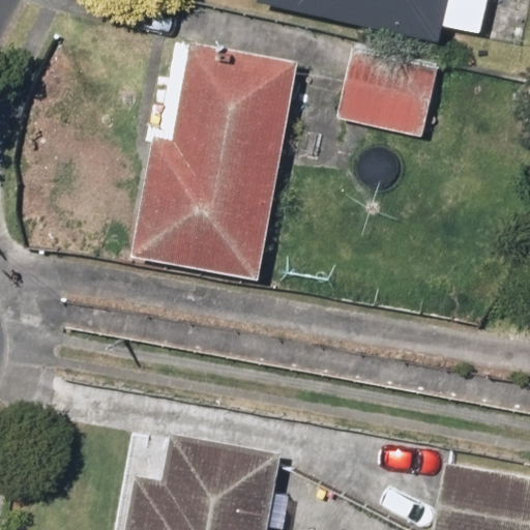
[(251,0),(251,5),(434,45),(439,24),(482,34),(489,0),(251,0)]
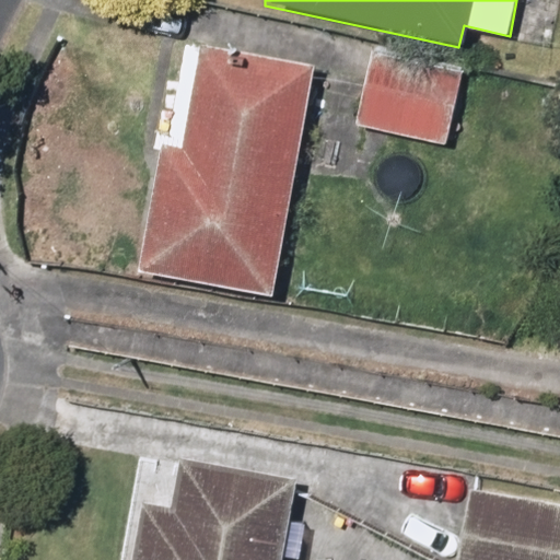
[(315,61),(194,39),(176,133),(159,130),(132,275),(272,300),(315,61)]
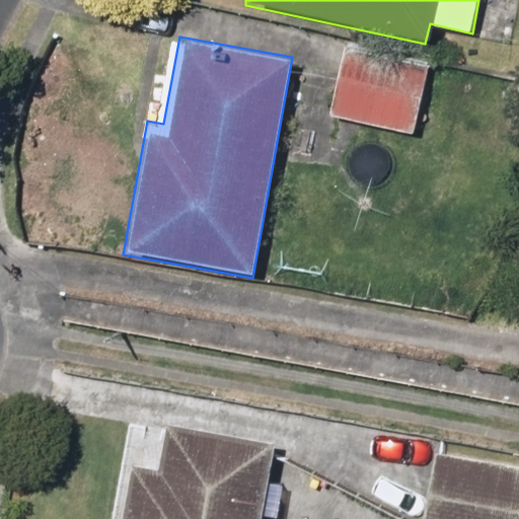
[(429,75),(341,59),(329,118),(419,133),(429,75)]
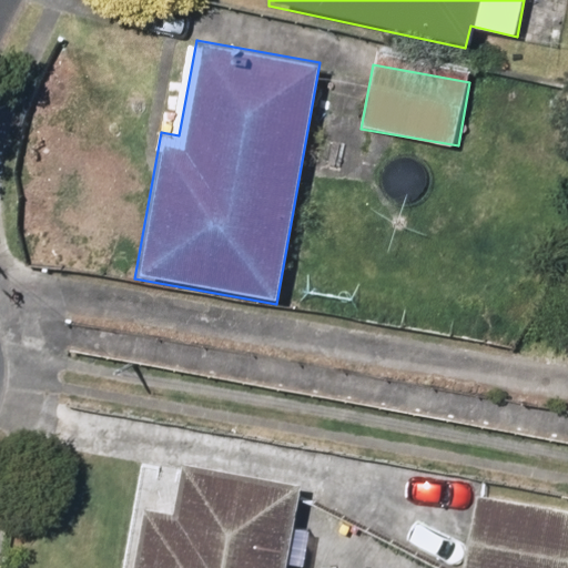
[(285,567),(297,490),(178,474),(172,513),(141,508),(131,567),(285,567)]
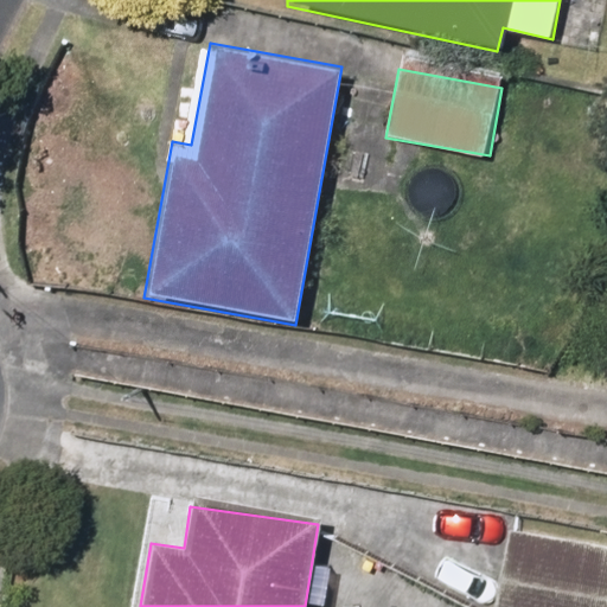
[(606,606),(606,544),(506,531),(496,606),(606,606)]
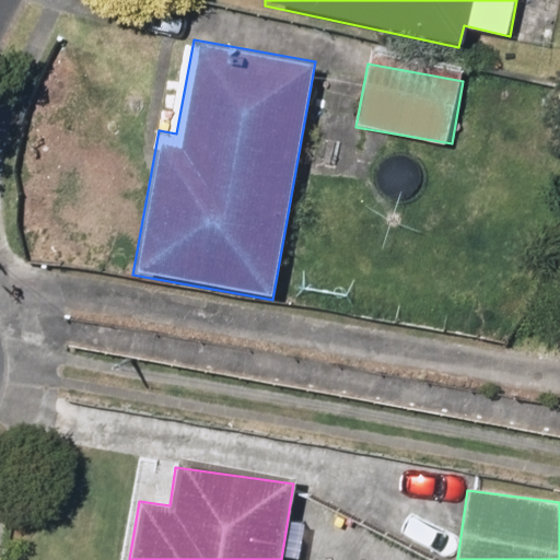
All buildings are outlined.
